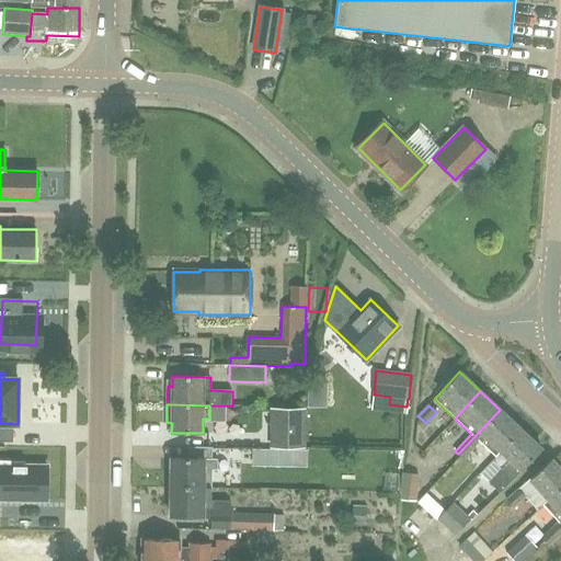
[(272,409),(272,448),(302,448),(304,409),(272,409)]
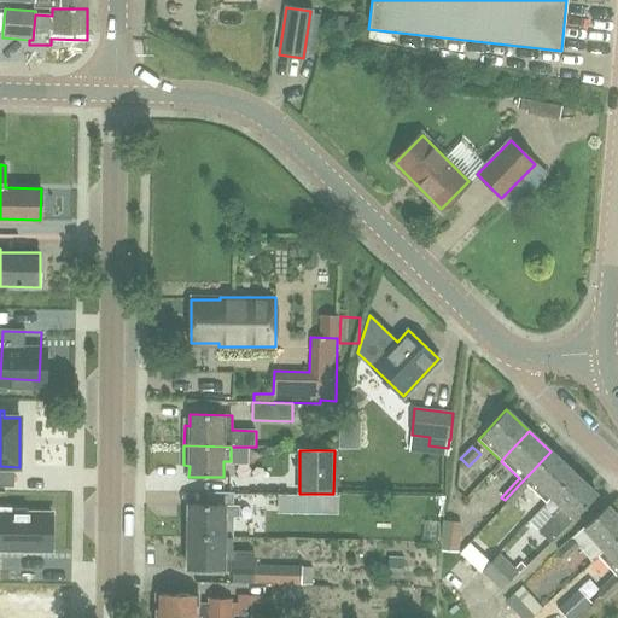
[(551,452),(505,500),(509,505),(528,485),(544,502),(551,496),(572,472),(551,452)]
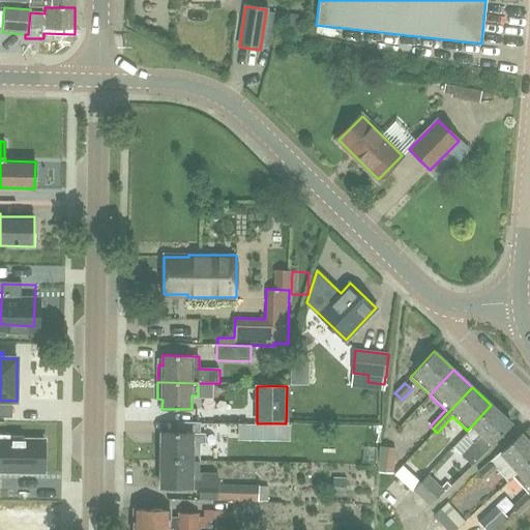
[(472,465),(511,423),(491,405),(472,425),(480,434),(470,445),(463,438),(453,448),(464,458),(472,465)]
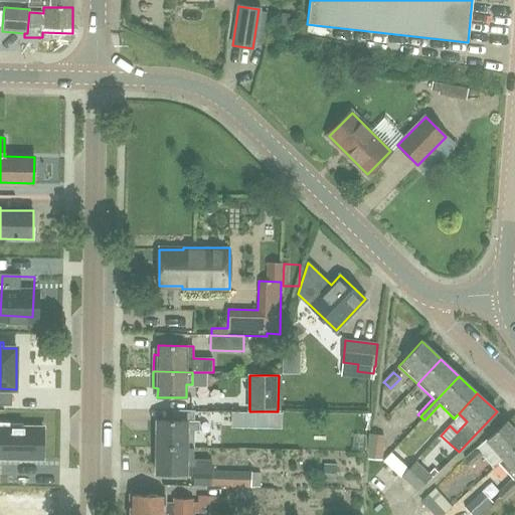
[(204,426),(233,427),(233,411),(201,411),(173,410),(173,420),(157,420),(157,448),(194,449),(194,435),(204,436),(204,426)]
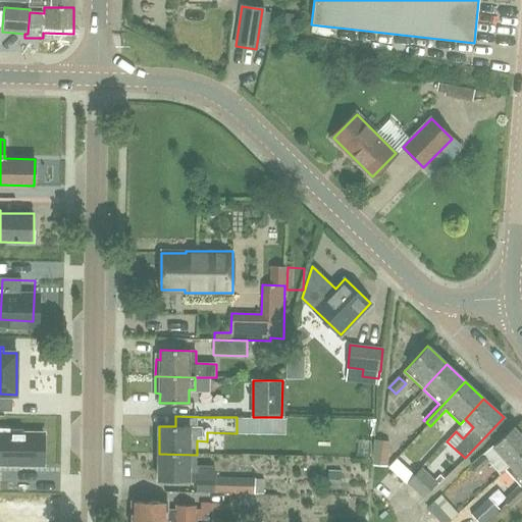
[(268,418),(250,418),(237,417),(237,433),(268,434),(281,434),(282,419),(268,418)]
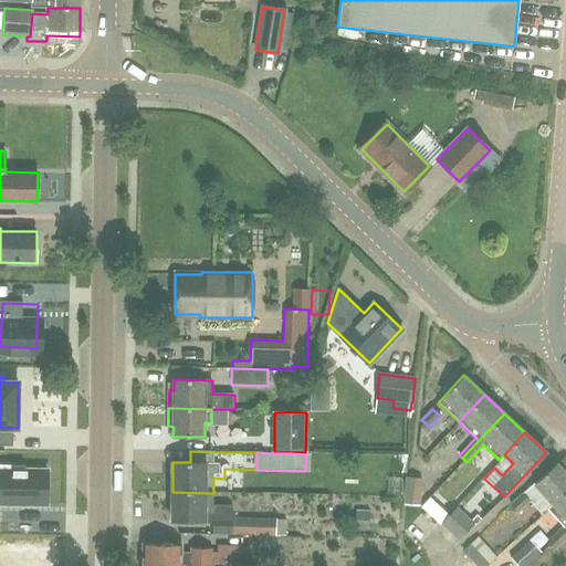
[(0,463),(0,499),(35,501),(37,464),(0,463)]
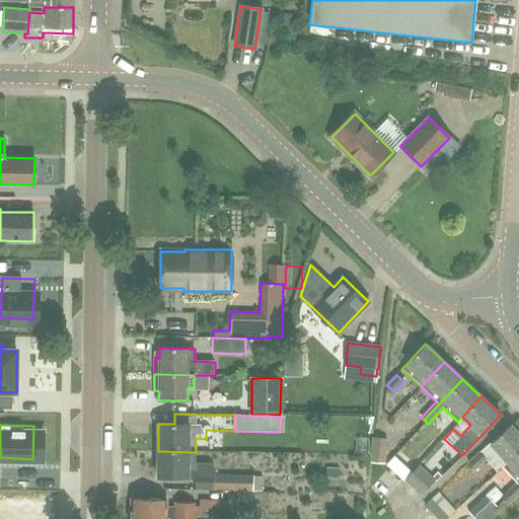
[(490,443),(479,453),(485,460),(497,472),(503,467),(507,463),(518,451),(518,435),(509,425),(490,443)]
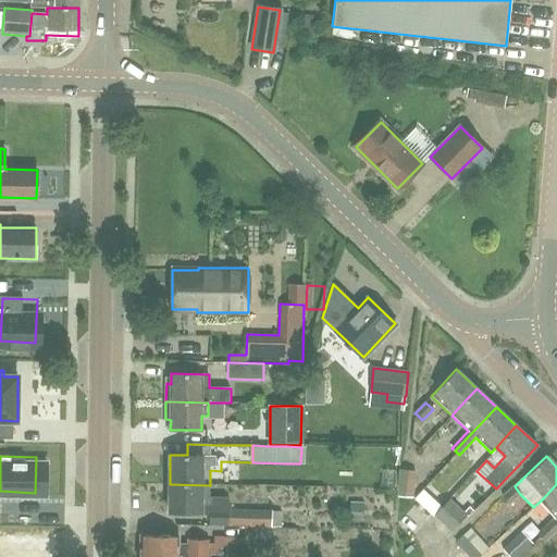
[(232,487),(234,472),(221,470),(219,485),(232,487)]
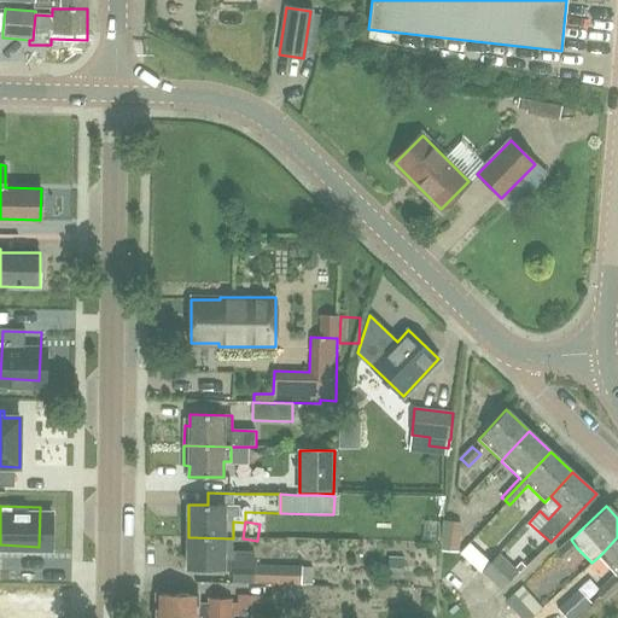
[(459,553),(461,523),(442,522),(439,552),(459,553)]
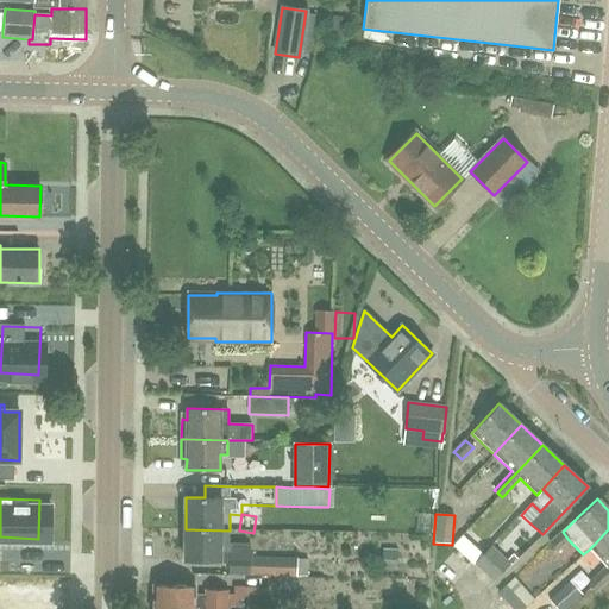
[(230,544),(230,531),(186,529),(186,560),(221,560),(221,562),(228,562),(228,575),(296,577),(307,577),(308,559),(297,559),(252,558),(252,548),(248,544),(230,544)]
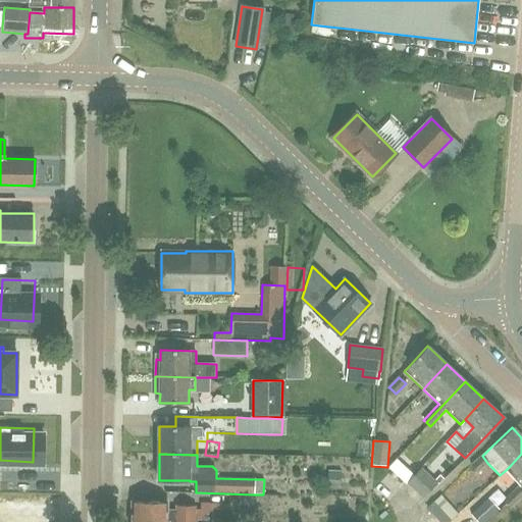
[(520,485),(504,501),(507,504),(521,489),(521,454),(510,466),(506,470),(520,485)]
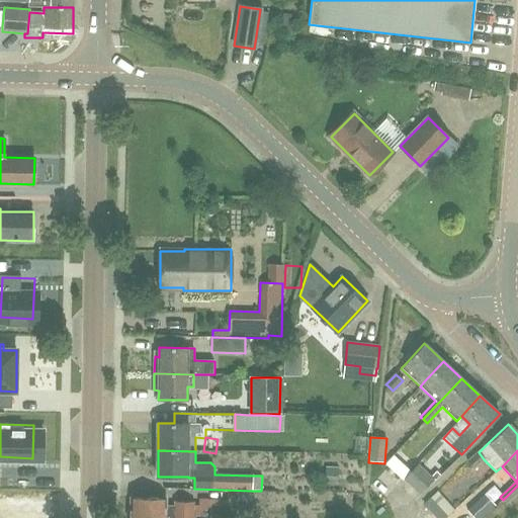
[(473,468),(484,459),(479,452),(467,462),(473,468)]
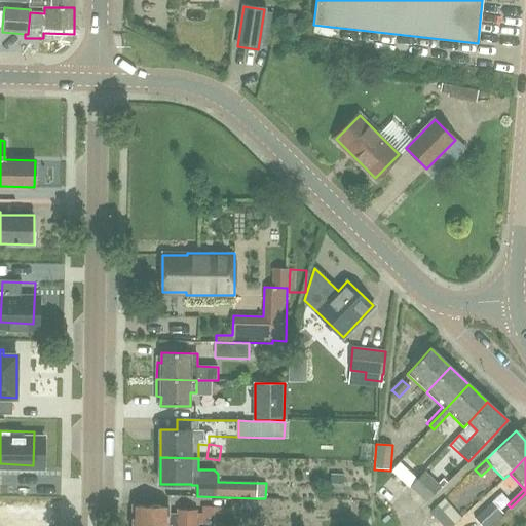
[(425,503),(440,488),(437,485),(424,474),(410,489),(425,503)]
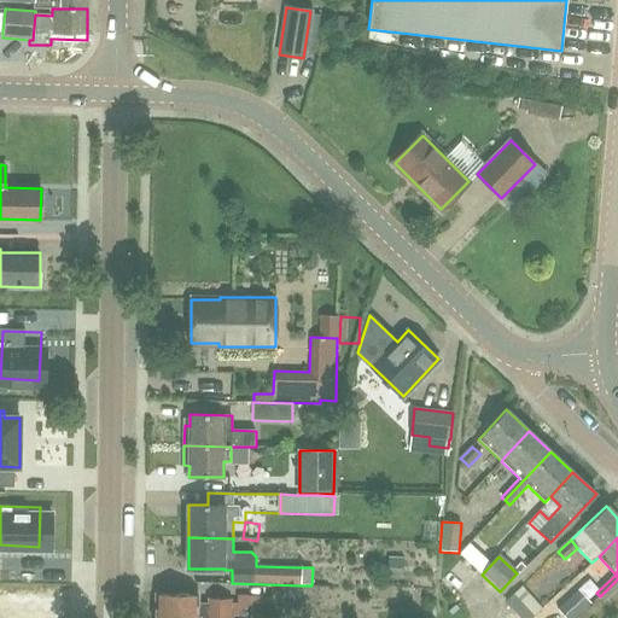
[(402,579),(403,558),(389,558),(388,579),(402,579)]
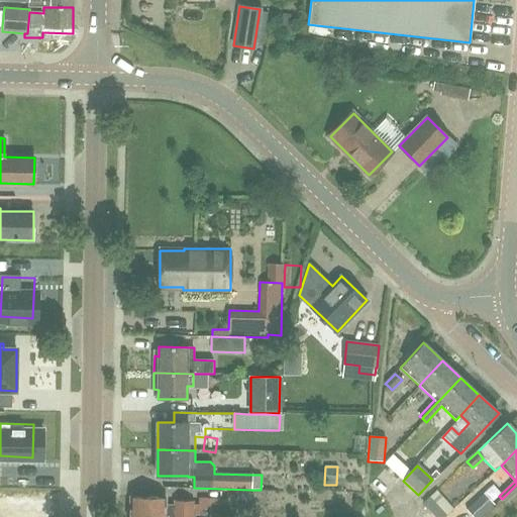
[(429,477),(432,480),(433,481),(438,475),(434,471),(429,477)]
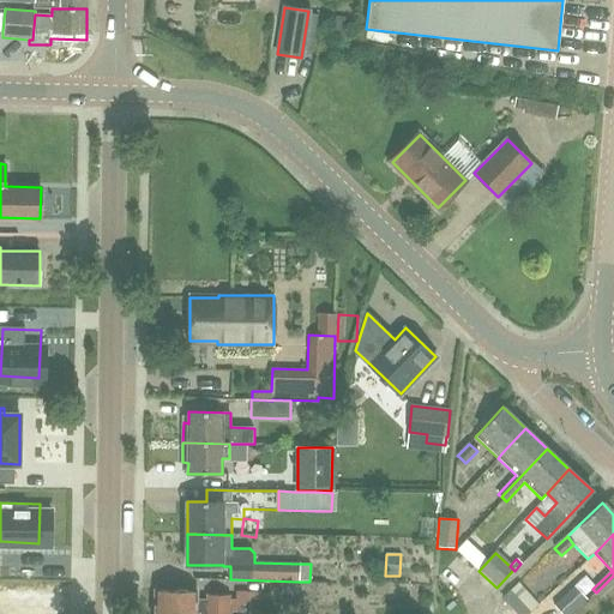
[(613,576),(596,593),(600,596),(613,583),(613,576)]
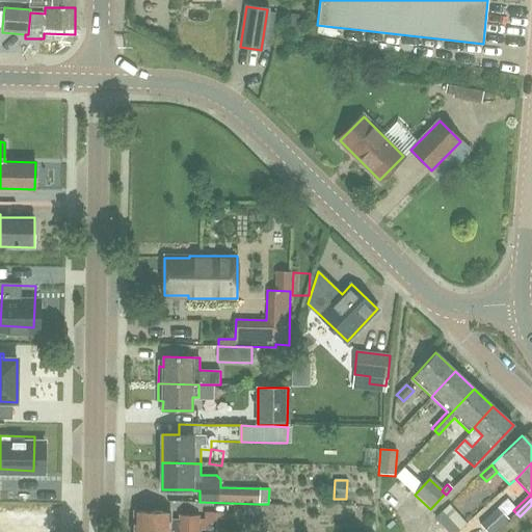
[(221,515),(241,515),(241,505),(221,505),(221,515)]
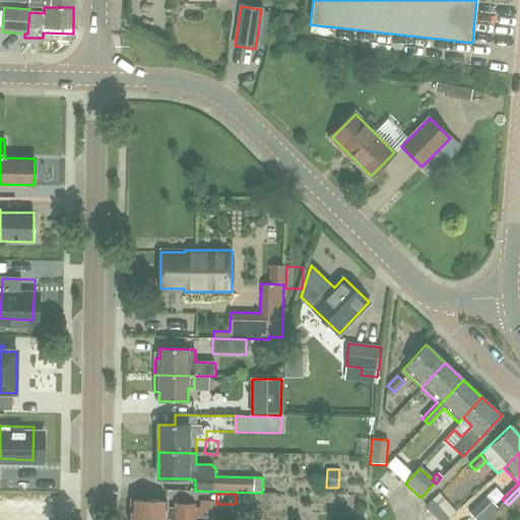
[(475,519),(483,519),(498,508),(486,496),(468,513),(475,519)]
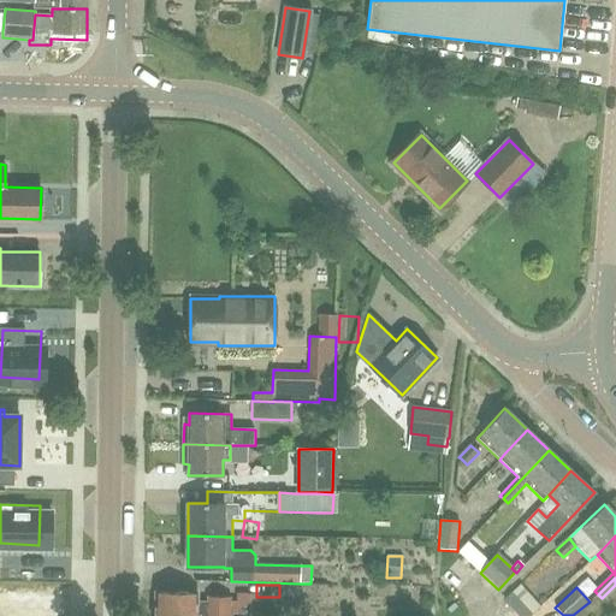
[(208,602),(196,602),(196,593),(157,592),(155,615),(229,615),(230,597),(208,597),(208,602)]
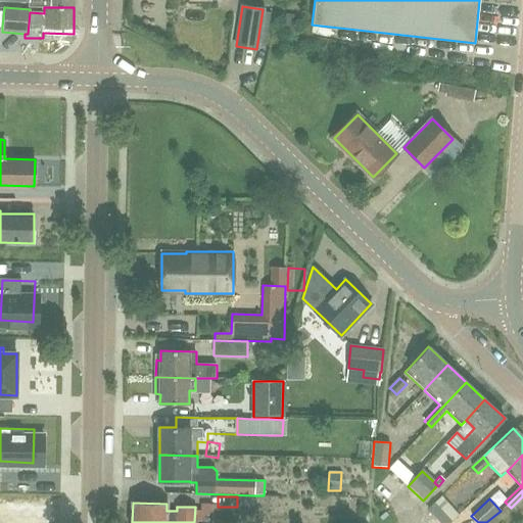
[(449,522),(452,521),(444,514),(434,503),(427,510),(439,522),(449,522)]
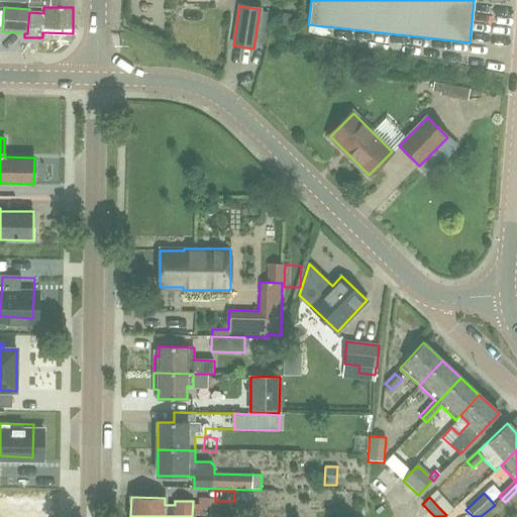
[(232,516),(233,506),(209,506),(208,516),(232,516)]
